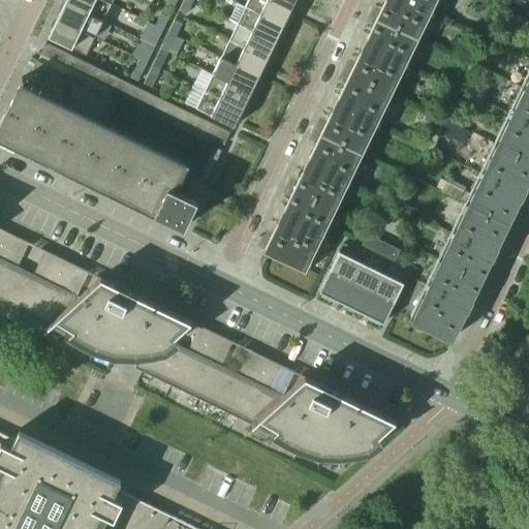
[(101,20),(109,3),(101,0),(63,0),(63,2),(101,20)]
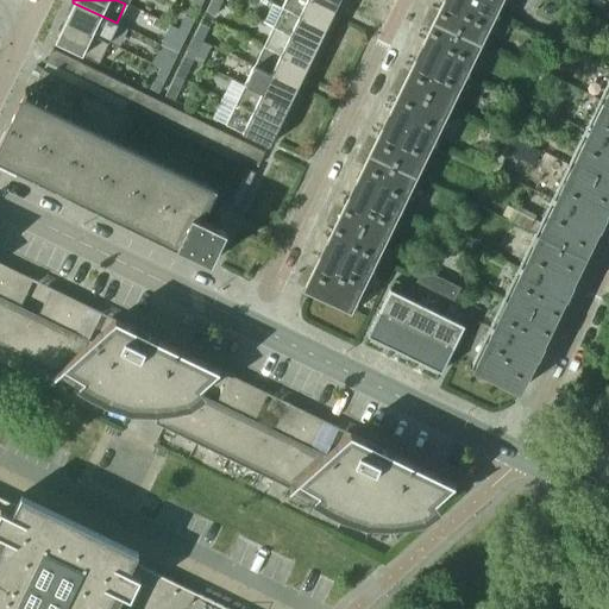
[(215,14),(221,1),(218,0),(209,0),(206,11),(215,14)]
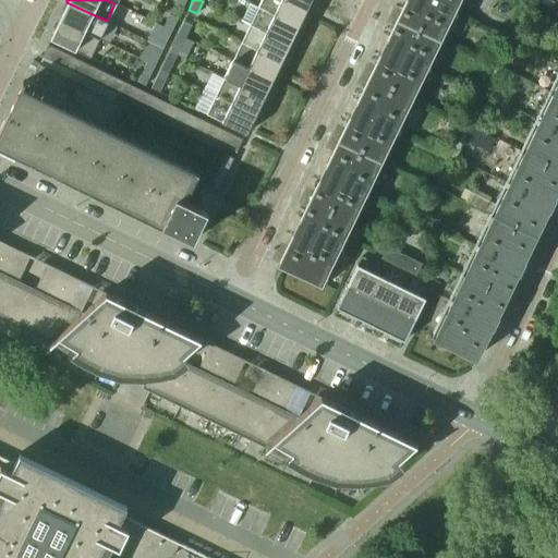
[(298,26),(305,9),(288,0),(259,0),(257,7),(298,26)]
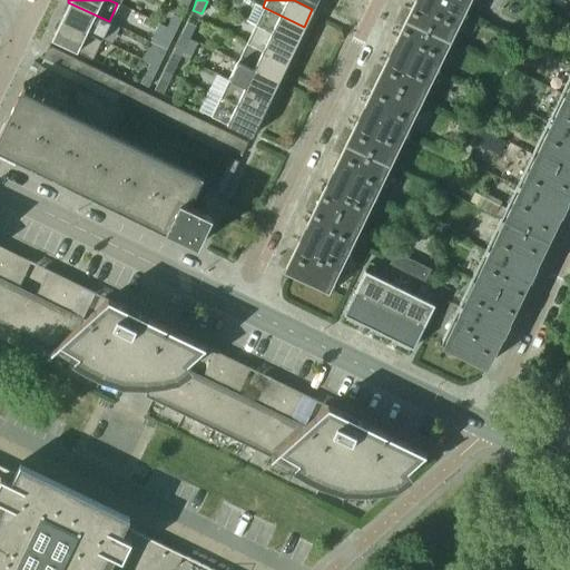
[(442,43),(462,0),(413,0),(402,23),(442,43)]
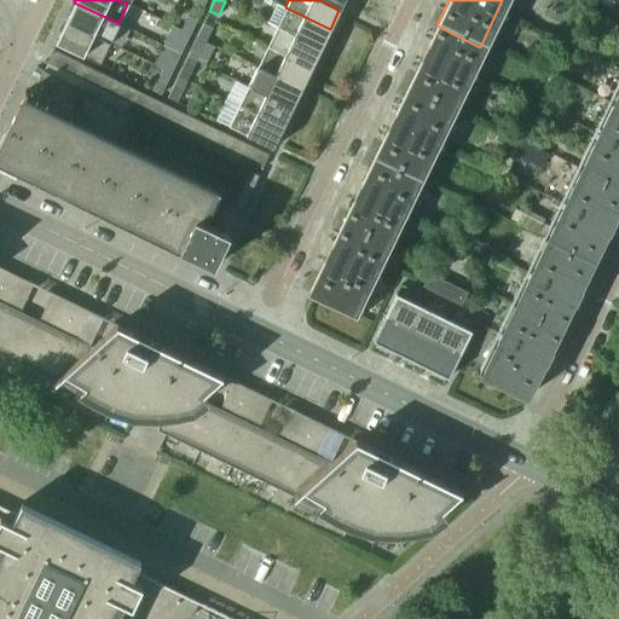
[(74,3),(64,22),(109,44),(119,23),(74,3)]
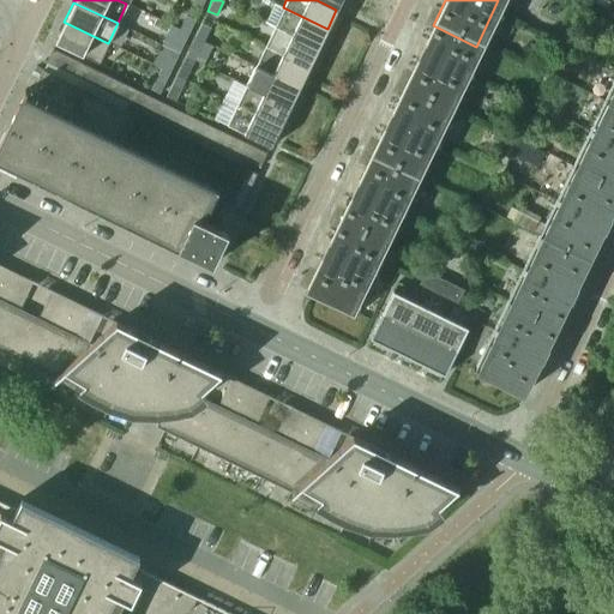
[(318,48),(327,29),(283,7),(274,28),(318,48)]
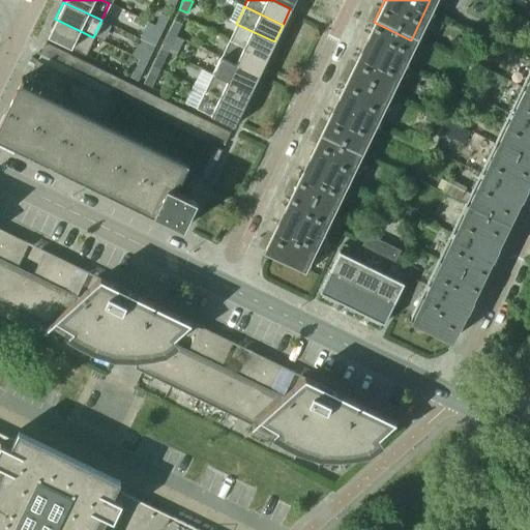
[(160,13),(155,25),(164,28),(169,17),(160,13)]
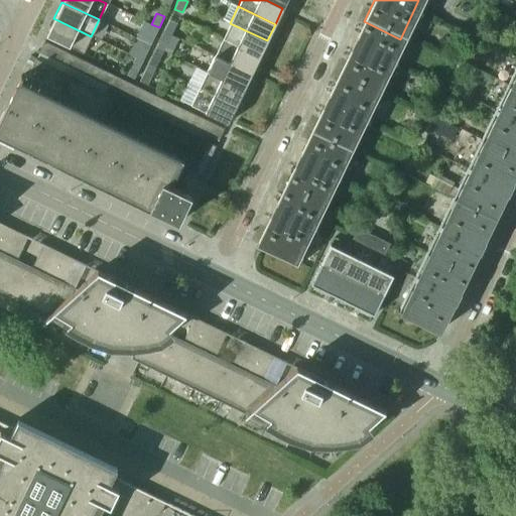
[(83,53),(91,36),(53,18),(45,35),(83,53)]
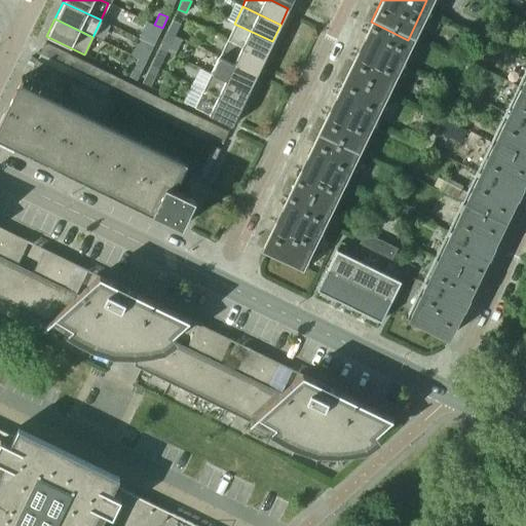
[(175,37),(181,24),(173,20),(166,33),(175,37)]
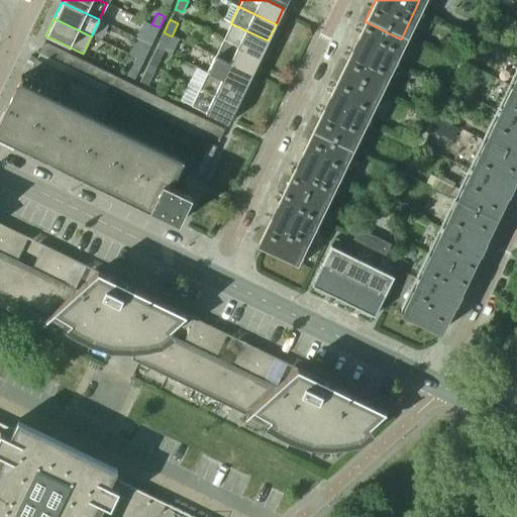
[(401,39),(365,21),(338,78),(375,95),(401,39)]
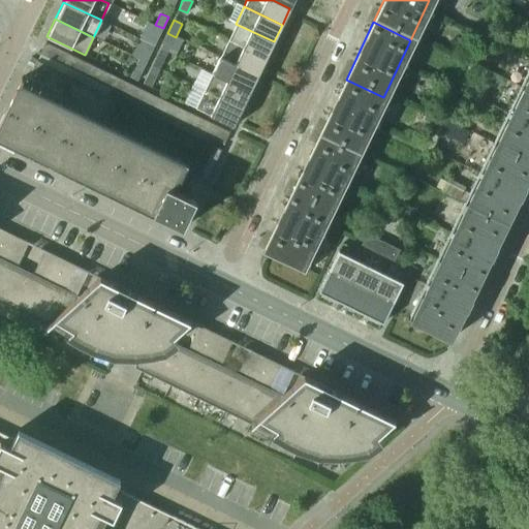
[(266,59),(274,41),(236,24),(227,40),(266,59)]
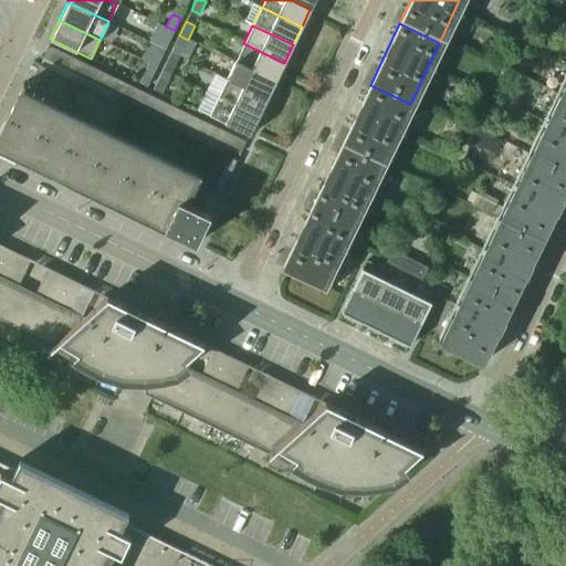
[(168,43),(175,30),(166,27),(160,39),(168,43)]
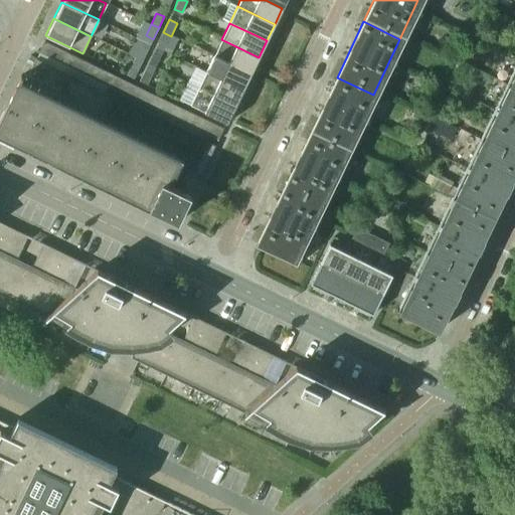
[(164,49),(171,36),(163,32),(156,45),(164,49)]
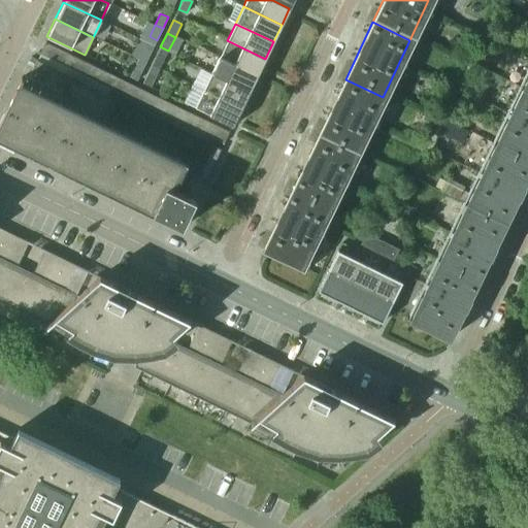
[(132,54),(138,57),(146,61),(155,45),(139,38),(132,54)]
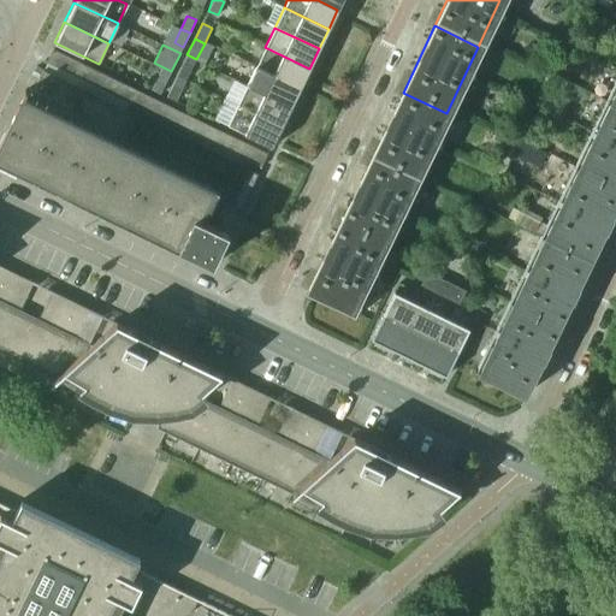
[(265,47),(255,66),(300,88),(309,69),(265,47)]
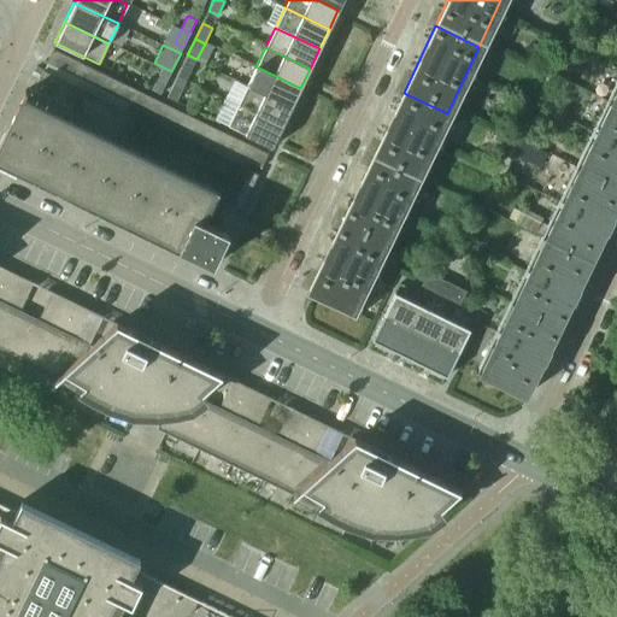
[(260,168),(266,153),(52,50),(45,63),(260,168)]
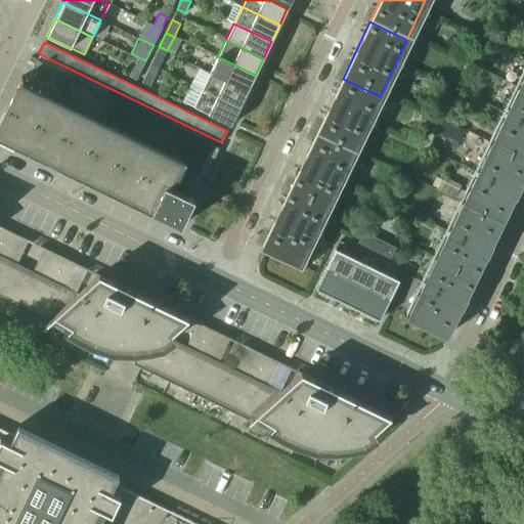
[(149,67),(158,71),(164,55),(157,52),(149,67)]
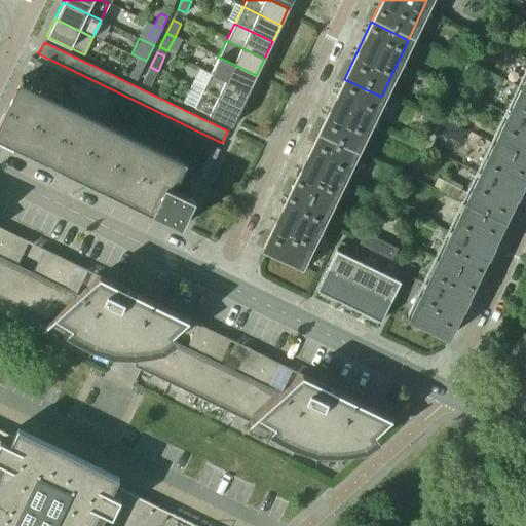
[(138,79),(146,61),(138,57),(129,75),(138,79)]
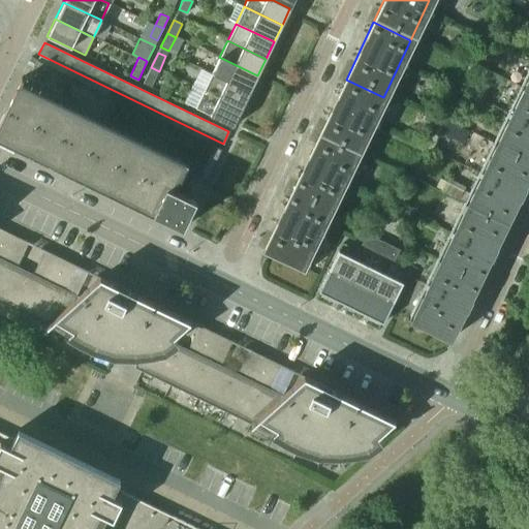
[(249,92),(257,75),(219,57),(211,73),(249,92)]
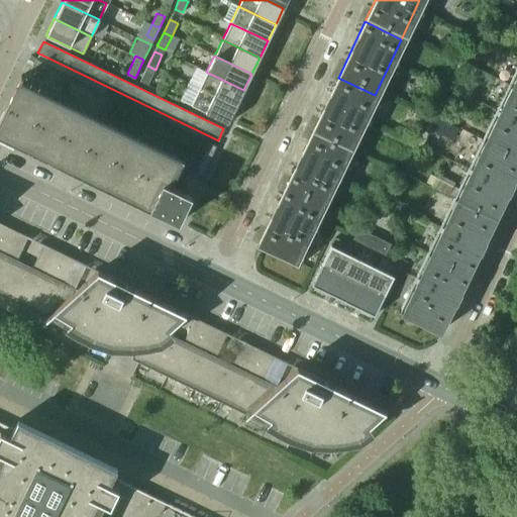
[(178,223),(215,146),(208,142),(193,173),(188,170),(178,190),(164,184),(174,163),(95,124),(110,95),(35,59),(25,79),(21,77),(20,76),(0,115),(0,137),(157,214),(157,213),(178,223)]
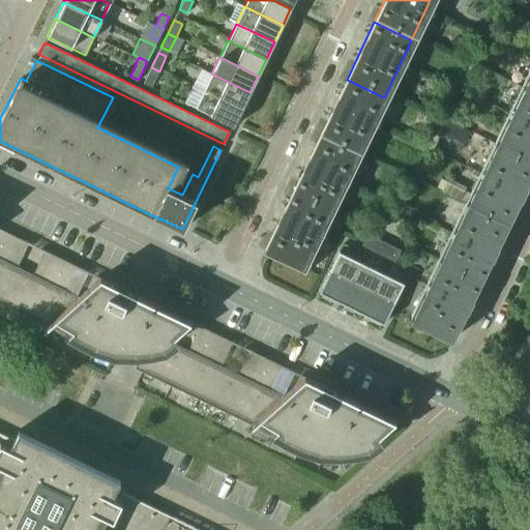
[(152,86),(159,71),(151,67),(144,83),(152,86)]
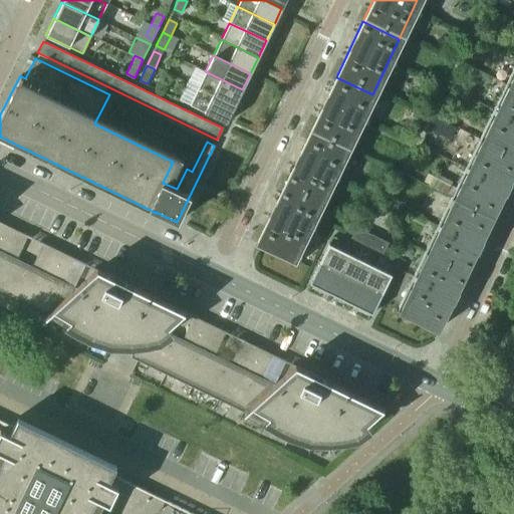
[(234,105),(242,89),(205,71),(197,87),(234,105)]
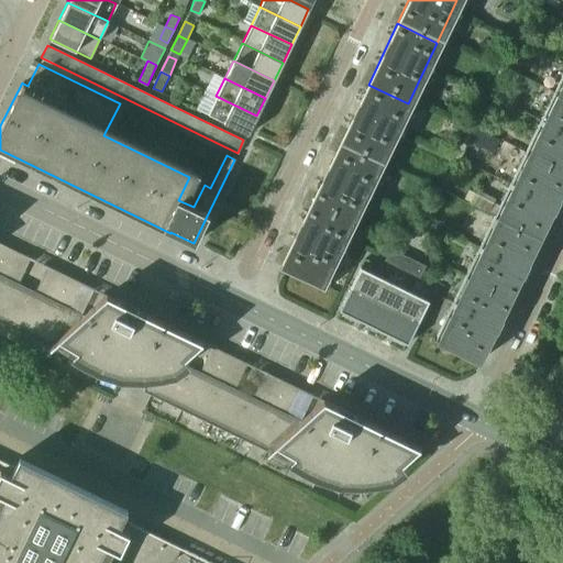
[(378,164),(408,103),(368,85),(339,145),(378,164)]
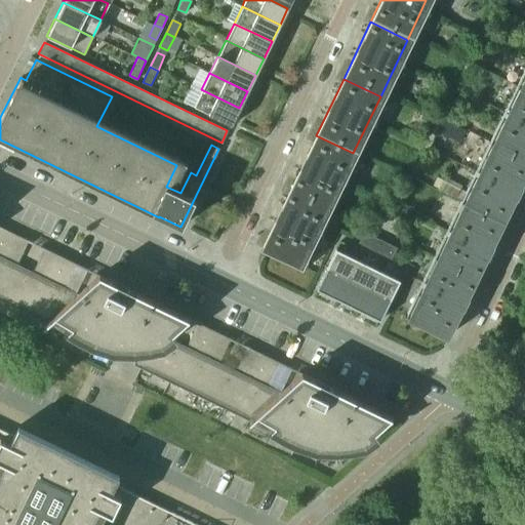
[(231,125),(239,108),(201,89),(193,107),(231,125)]
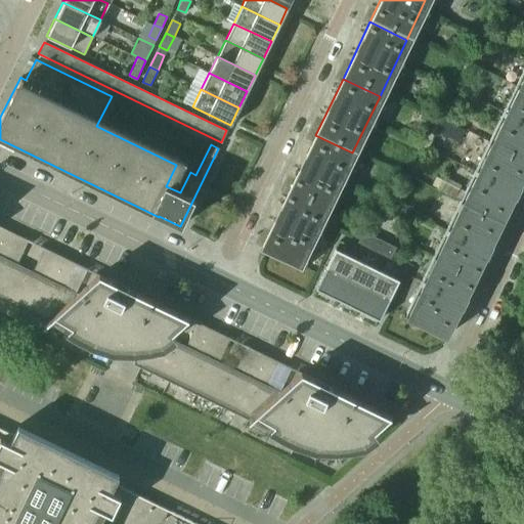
[(491,149),(523,165),(523,95),(518,93),(491,149)]
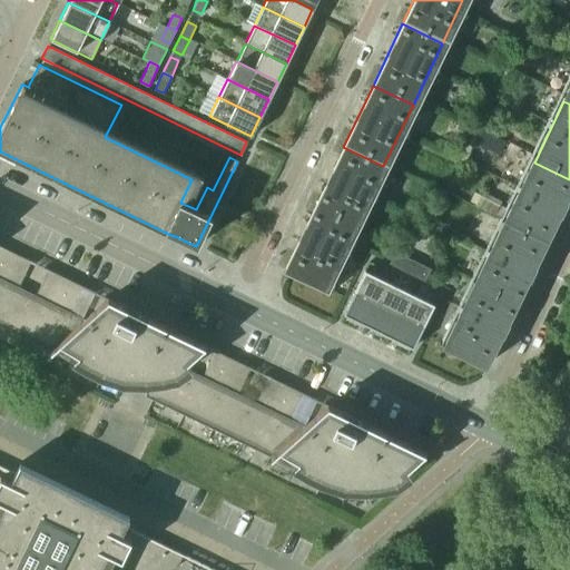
[(483,129),(479,138),(489,144),(493,134),(483,129)]
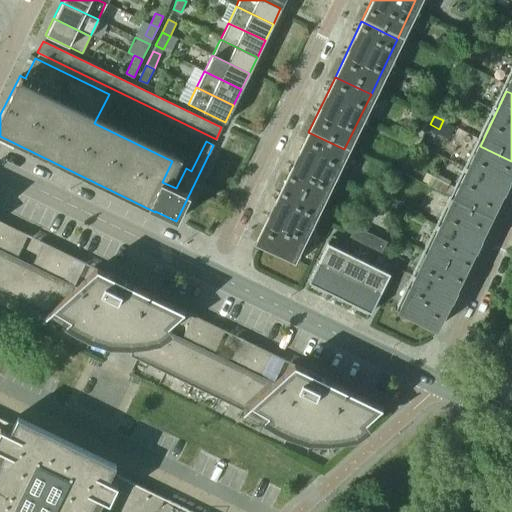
[(344,149),(308,132),(282,187),(318,204),(344,149)]
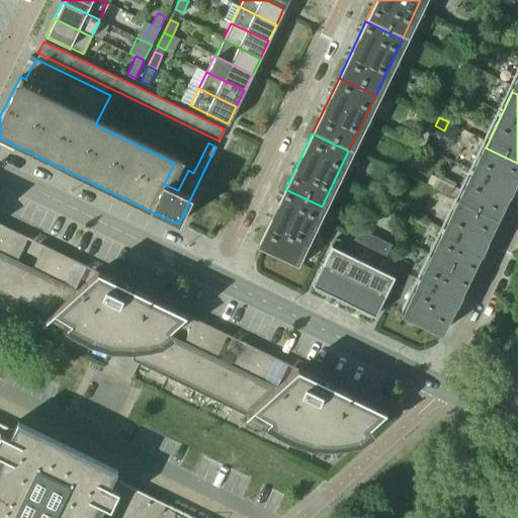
[(495,221),(517,172),(517,163),(486,148),(458,203),(495,221)]
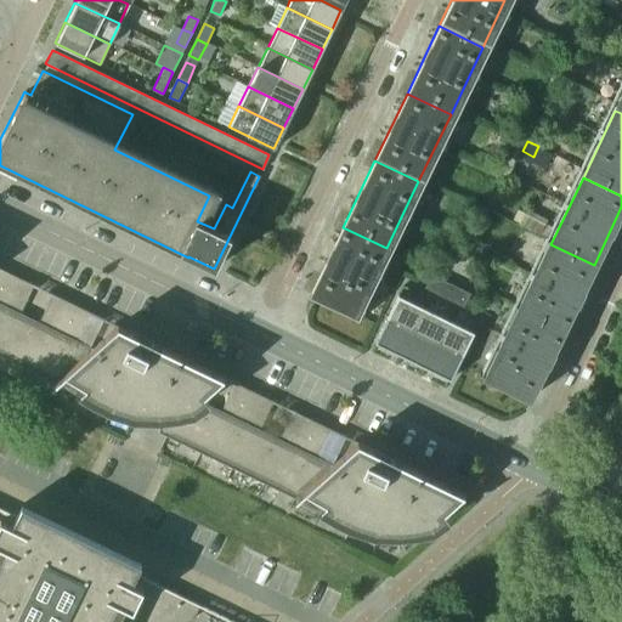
[(539,233),(546,224),(524,213),(519,222),(539,233)]
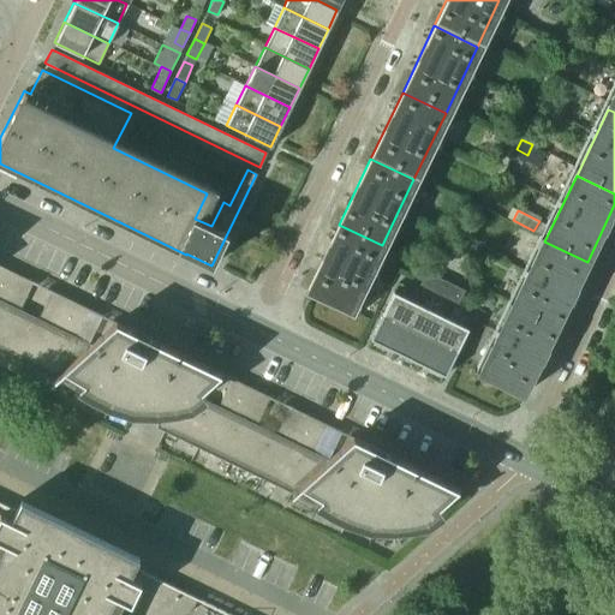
[(350,311),(382,245),(339,225),(306,291),(350,311)]
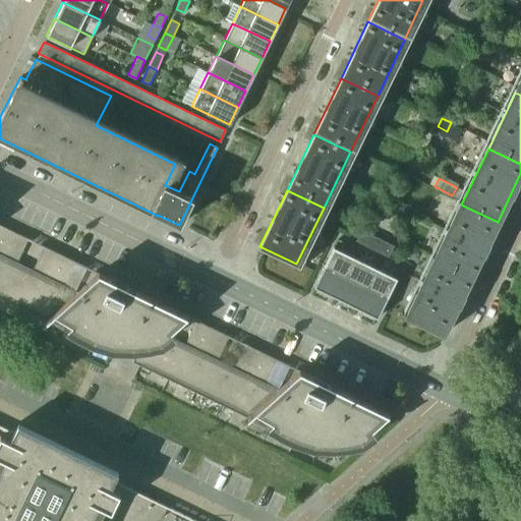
[(498,222),(461,205),(433,261),(470,278),(498,222)]
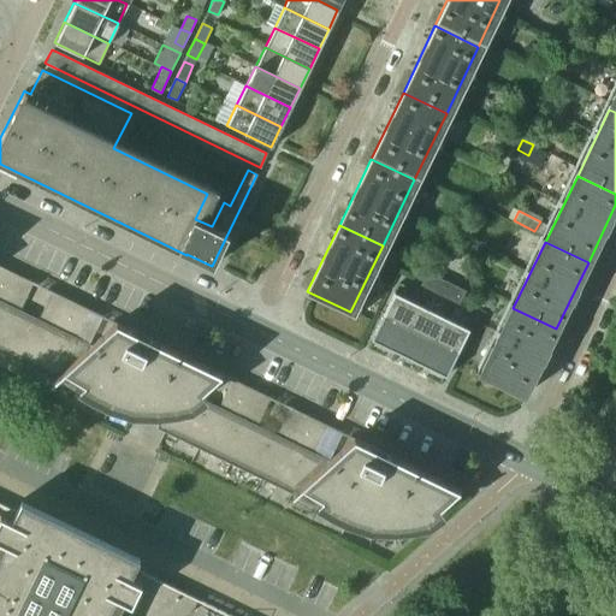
[(467,493),(0,266),(0,351),(55,379),(58,375),(93,397),(110,406),(132,413),(155,413),(158,428),(292,495),(296,491),(331,513),(348,521),(369,528),(394,528),(412,527),(427,523),(443,513),(438,508),(457,490),(466,495),(467,493)]
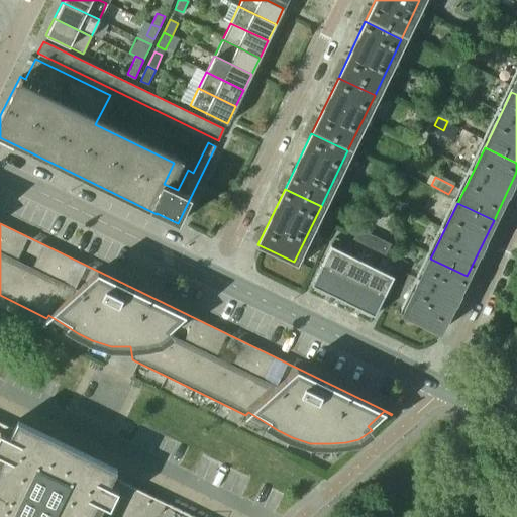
[(370,229),(359,224),(354,234),(365,239),(370,229)]
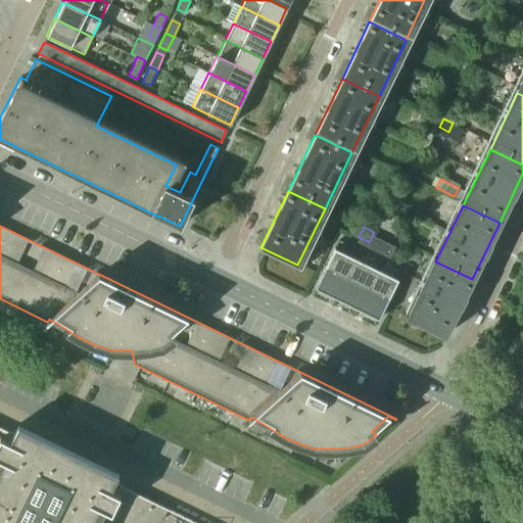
[(385,237),(374,232),(369,242),(380,247),(385,237)]
